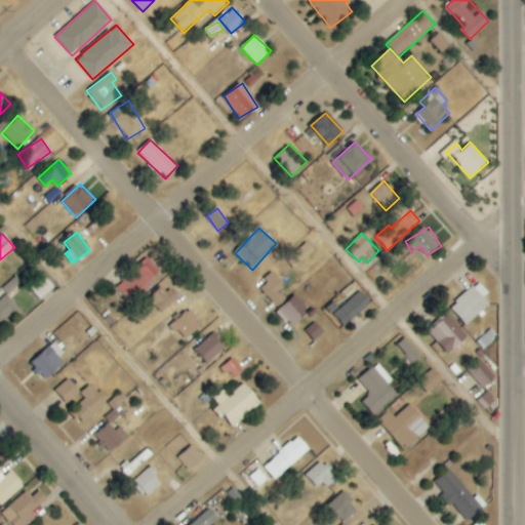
[(294,269),(316,251),(308,242),(286,258),(294,269)]
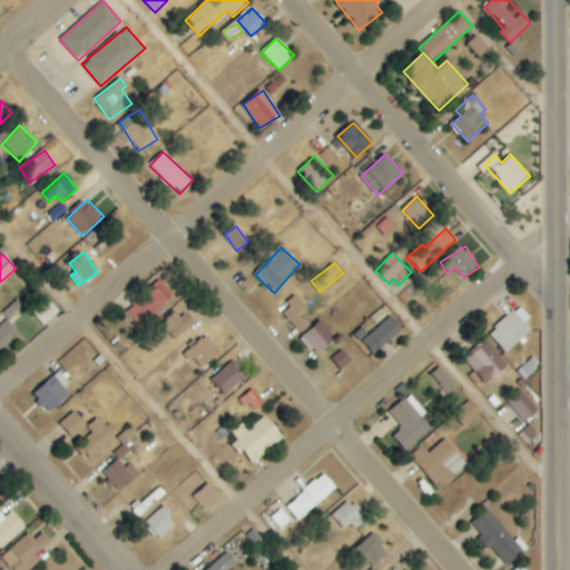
[(140,328),(176,297),(159,279),(125,312),(140,328)]
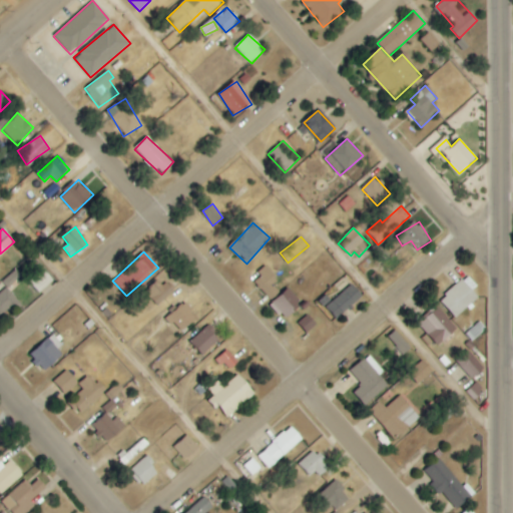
[(273,286),(279,280),(267,267),(252,281),(271,301),(280,293),(273,286)]
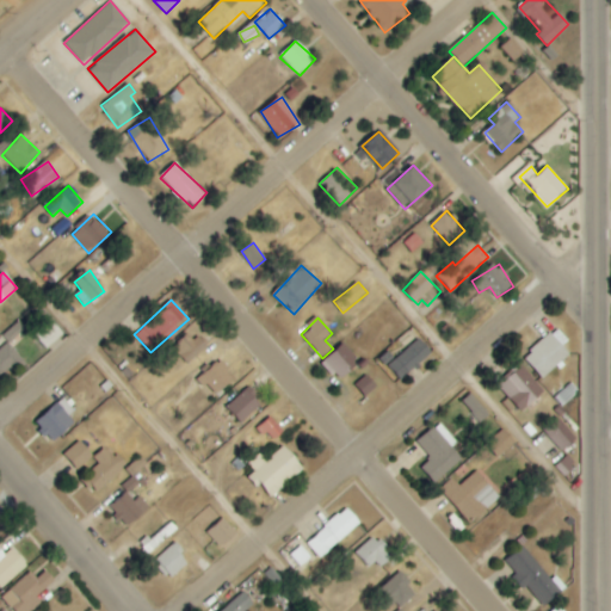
[(48,350),(63,332),(49,319),(34,337),(48,350)]
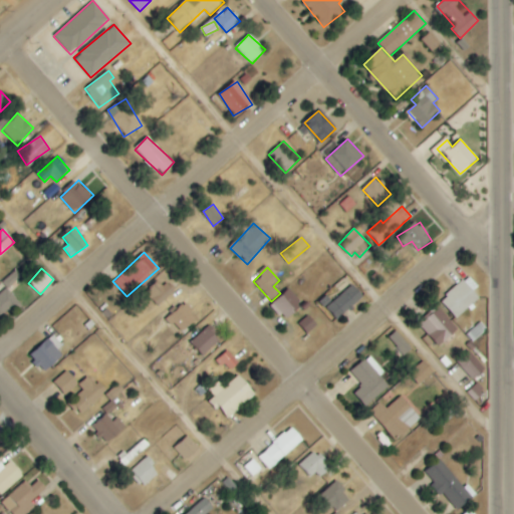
[(21,278),(17,272),(3,279),(6,286),(21,278)]
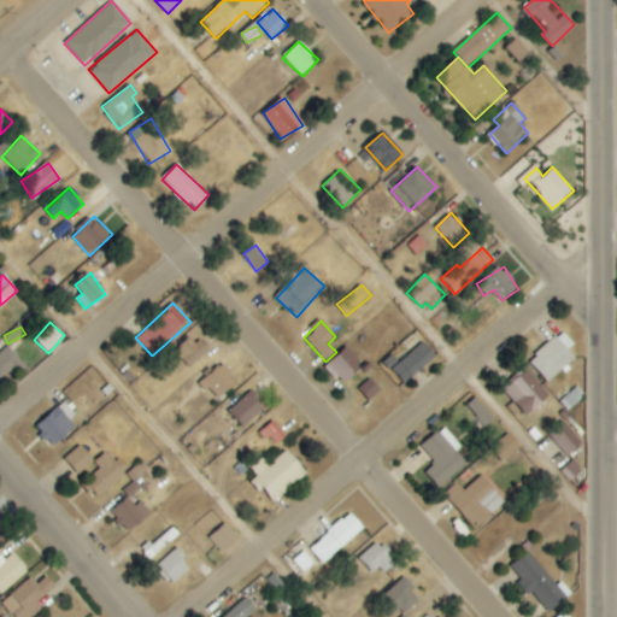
[(529,362),(548,383),(576,357),(569,350),(575,344),(563,330),(529,362)]
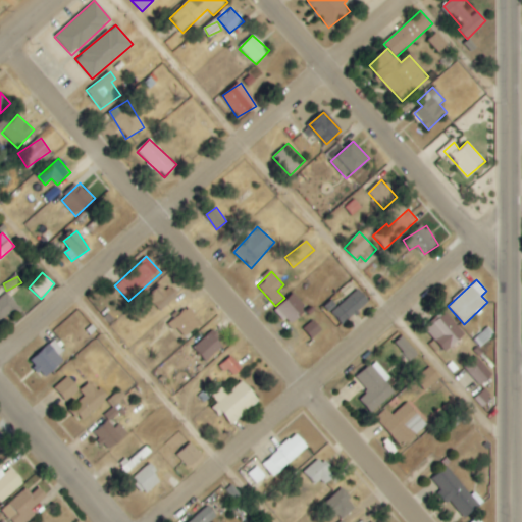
[(162,311),(176,296),(162,282),(148,298),(162,311)]
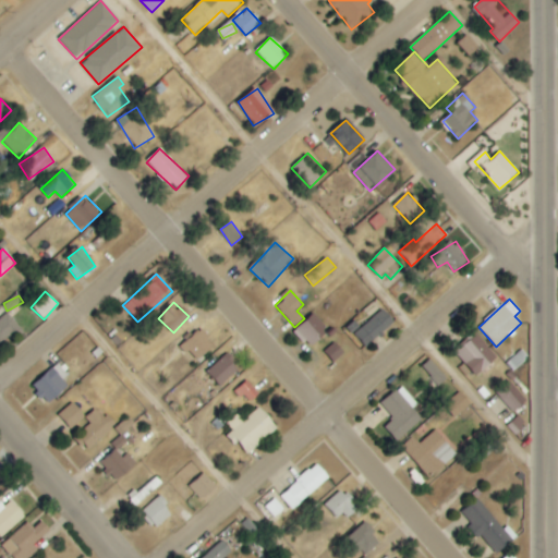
[(354,332),(365,347),(395,324),(384,308),(354,332)]
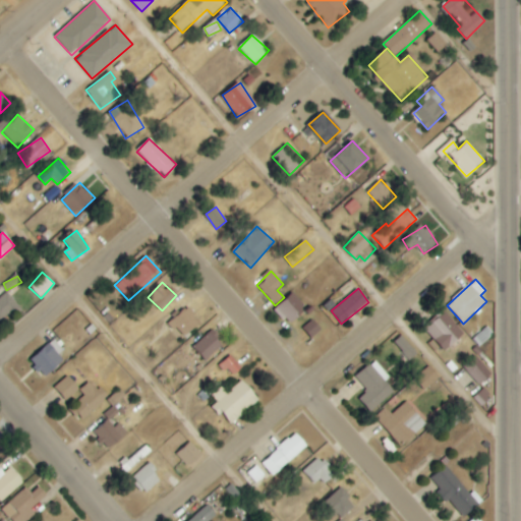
[(0,320),(18,305),(7,292),(0,297),(0,320)]
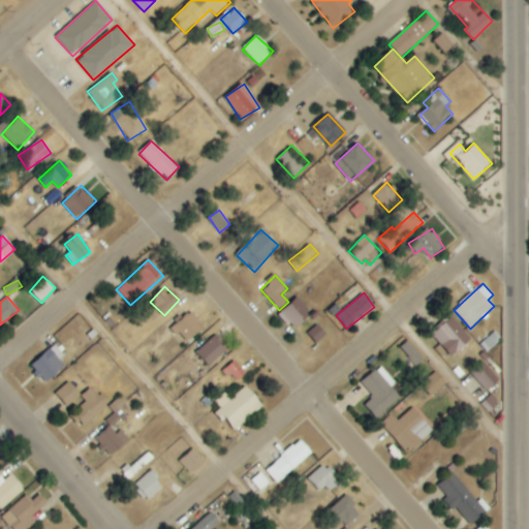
[(280,311),(292,329),(311,314),(299,298),(280,311)]
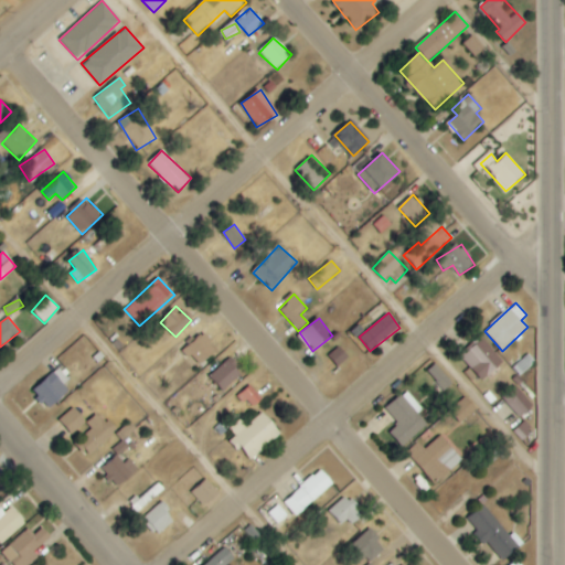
[(198,366),(217,350),(204,333),(184,350),(198,366)]
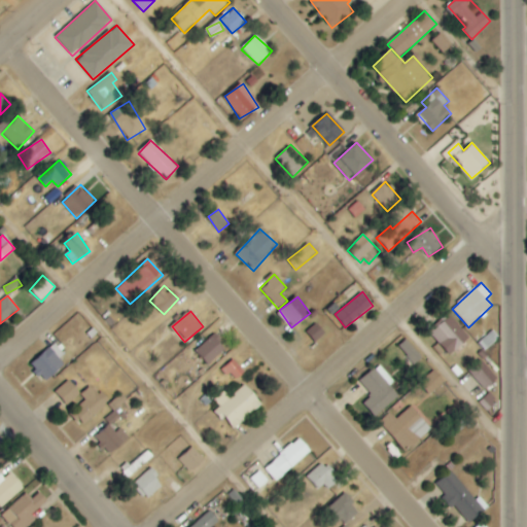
[(429,332),(450,355),(469,338),(449,315),(429,332)]
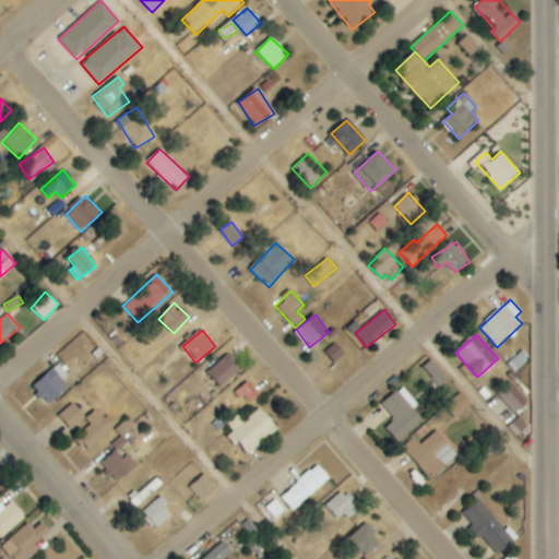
[(324,353),(334,363),(345,354),(335,343),(324,353)]
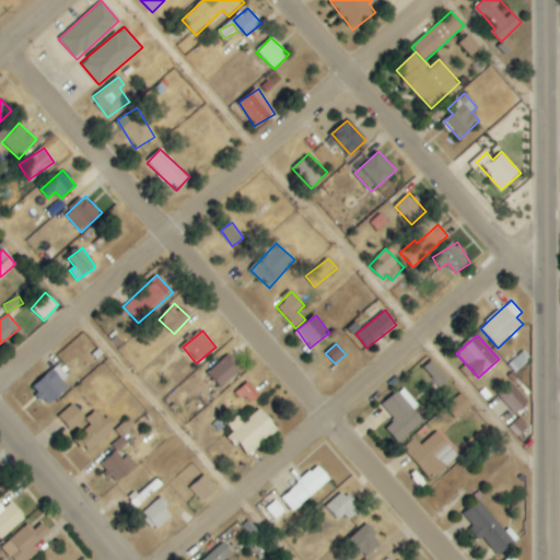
[(241,370),(228,356),(208,373),(222,387),(241,370)]
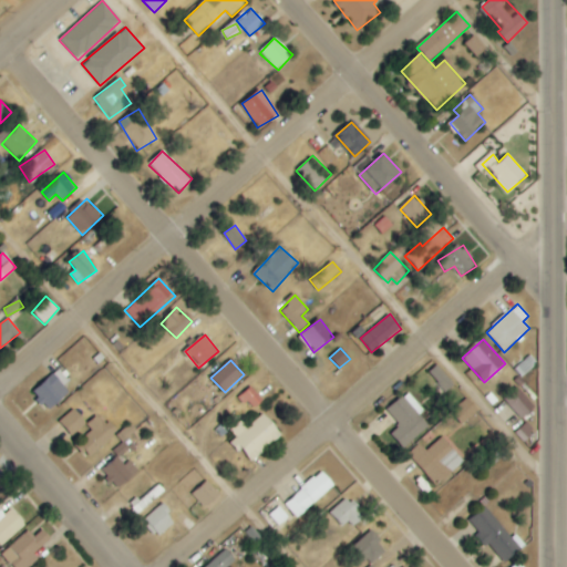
[(454,384),(437,364),(429,372),(445,392),(454,384)]
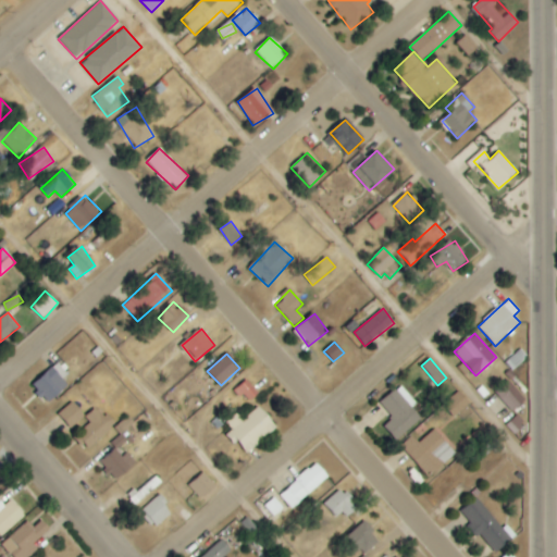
[(48,404),(72,382),(56,364),(32,385),(48,404)]
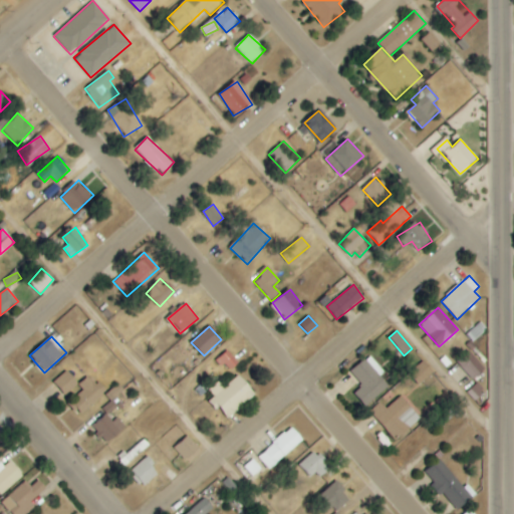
[(473,380),(485,369),(468,351),(456,362),(473,380)]
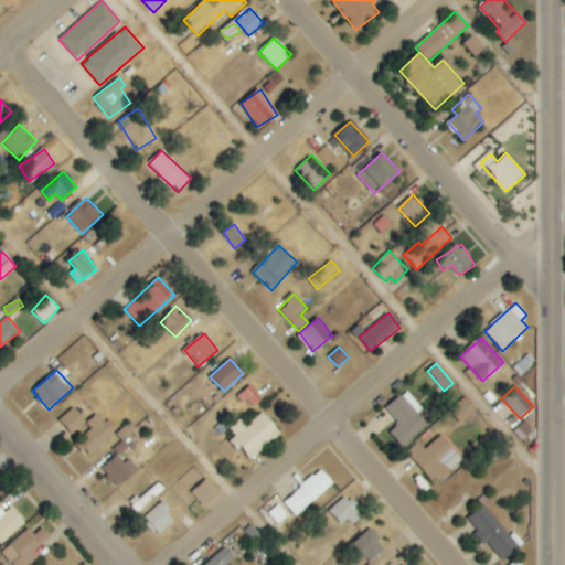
[(388,432),(401,446),(426,423),(418,414),(424,408),(406,391),(386,409),(398,423),(388,432)]
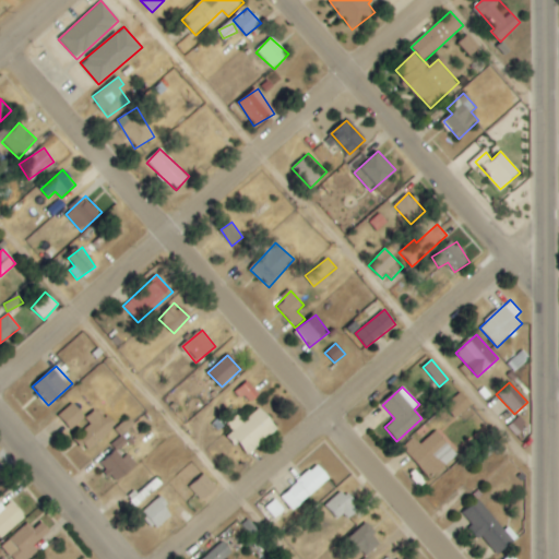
[(444,407),(456,419),(472,403),(460,392),(444,407)]
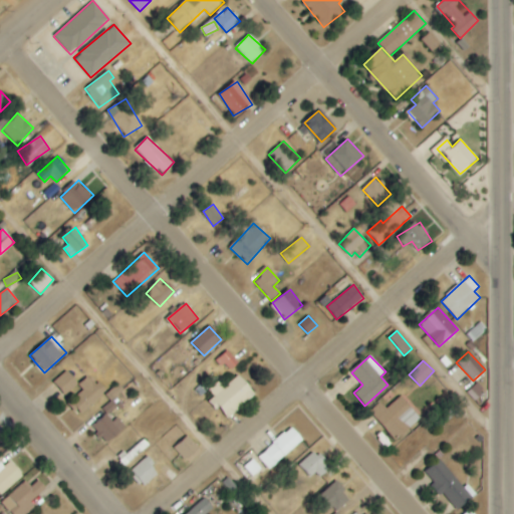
[(78,383),(66,370),(54,382),(66,396),(78,383)]
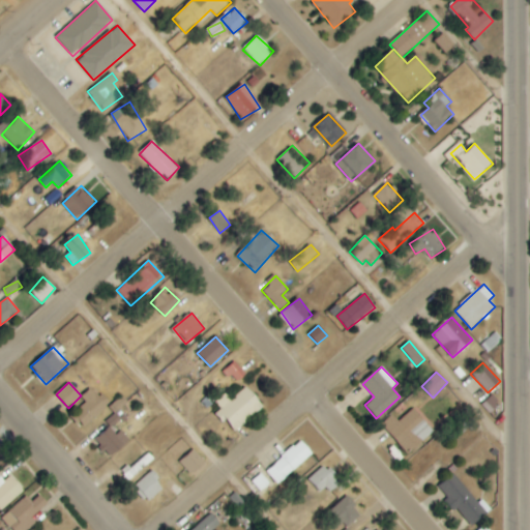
[(264,411),(248,387),(230,400),(227,394),(215,402),(222,411),(218,413),(231,432),(264,411)]
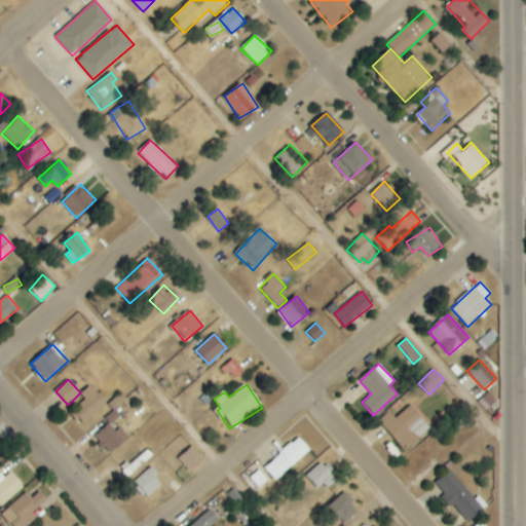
[(102,391),(99,395),(91,386),(67,409),(82,426),(110,401),(102,391)]
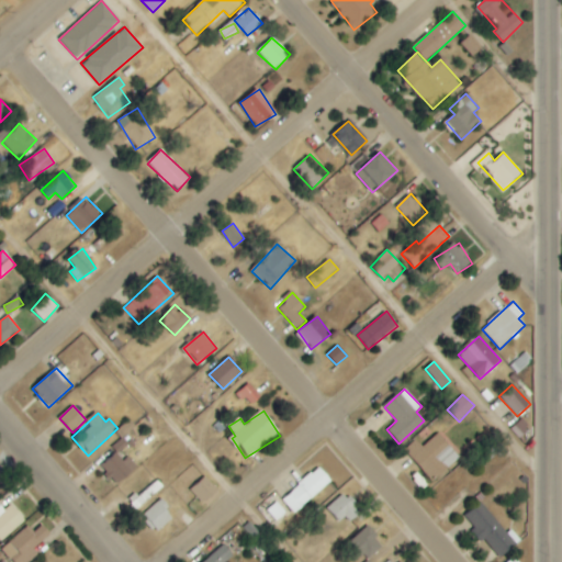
[(423,447),(416,440),(405,449),(430,482),(460,459),(440,434),(423,447)]
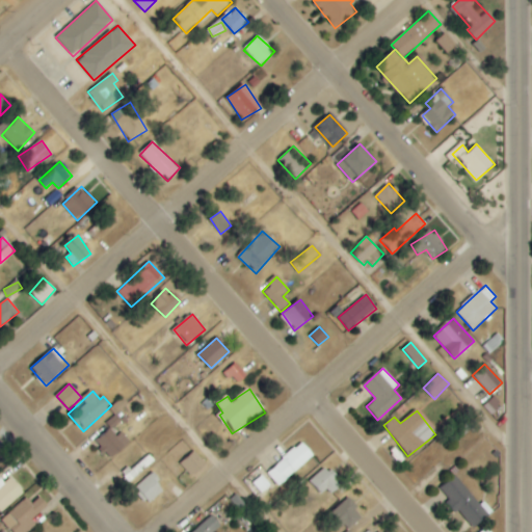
[(117,436),(110,429),(96,442),(112,459),(130,442),(122,432),(117,436)]
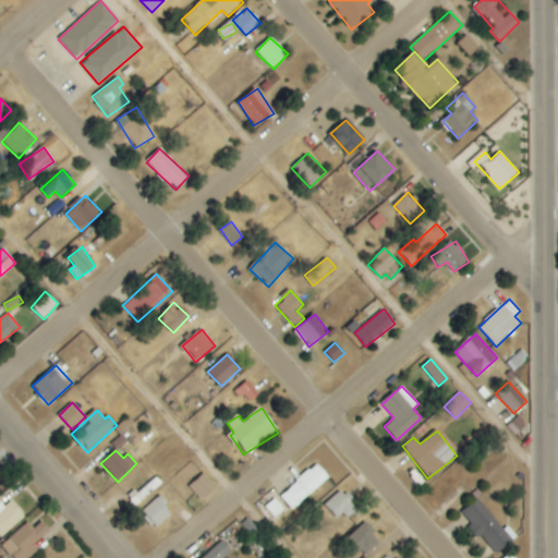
[(280,499),(294,512),(328,475),(314,462),(280,499)]
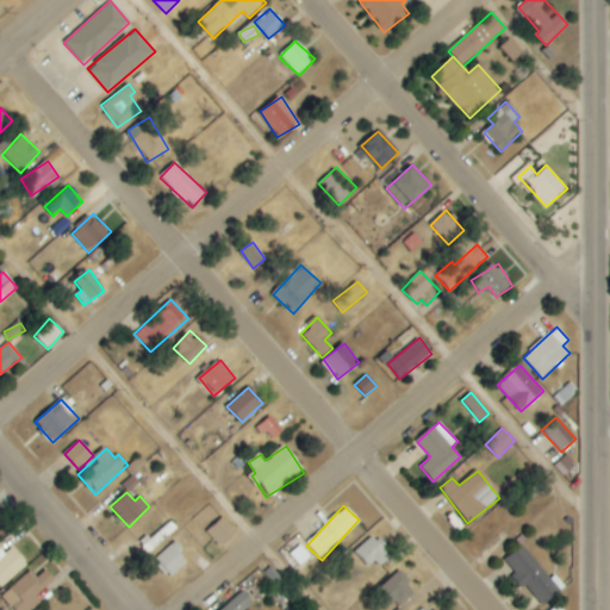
[(219,548),(237,534),(224,517),(206,530),(219,548)]
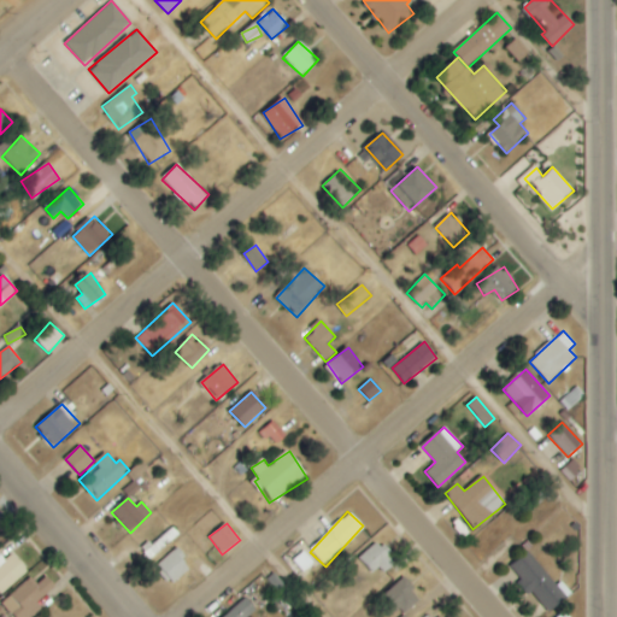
[(394,564),(386,553),(376,542),(358,559),(370,574),(378,566),(383,573),(394,564)]
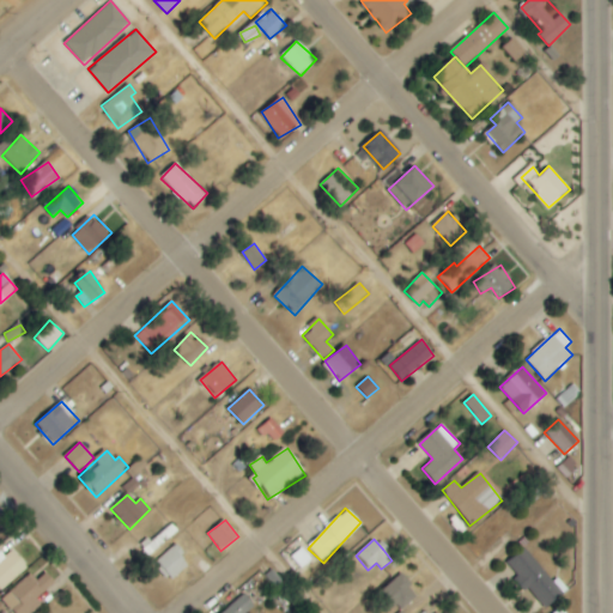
[(5,546),(0,550),(0,589),(1,590),(25,569),(5,546)]
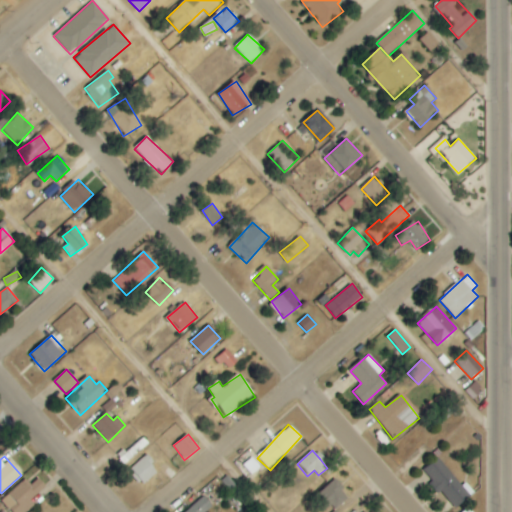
[(148,456),(131,466),(142,484),(159,474),(148,456)]
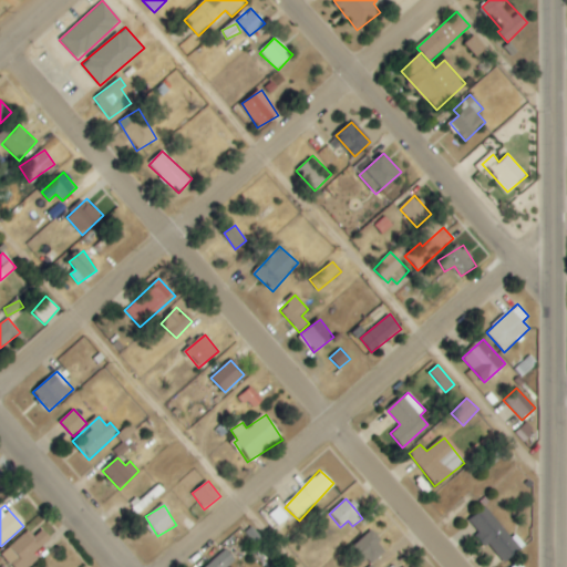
[(275,526),(288,519),(281,507),(268,514),(275,526)]
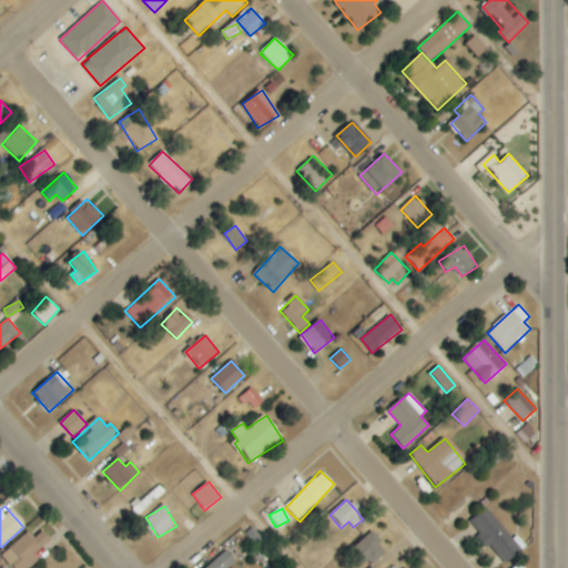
[(505,565),(521,549),(485,509),(470,523),(480,534),(477,536),(505,565)]
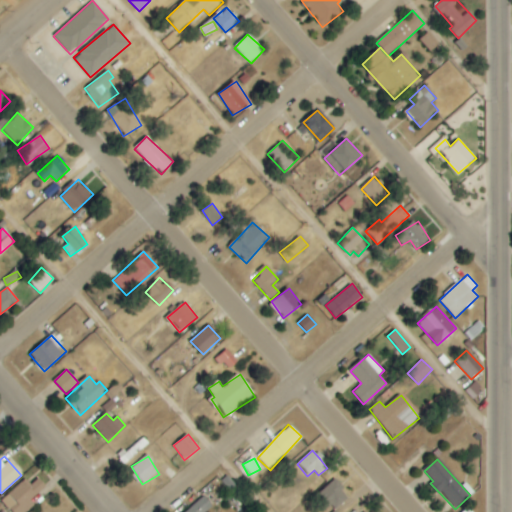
[(46,486),(38,478),(30,486),(24,479),(1,501),(11,511),(26,511),(35,504),(31,500),(46,486)]
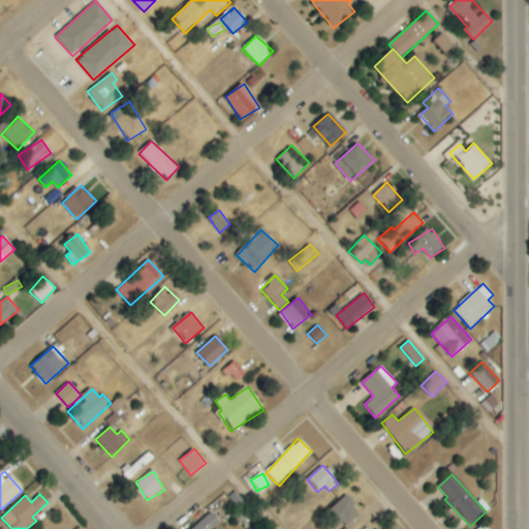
[(346,526),(361,515),(347,496),(322,516),(333,528),(342,521),(346,526)]
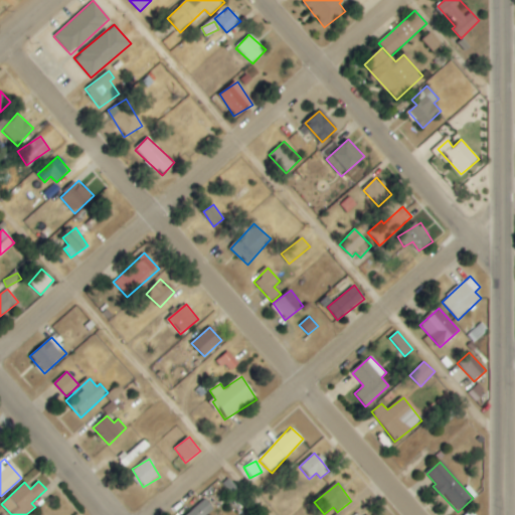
[(207,514),(214,509),(205,498),(186,514),(207,514)]
